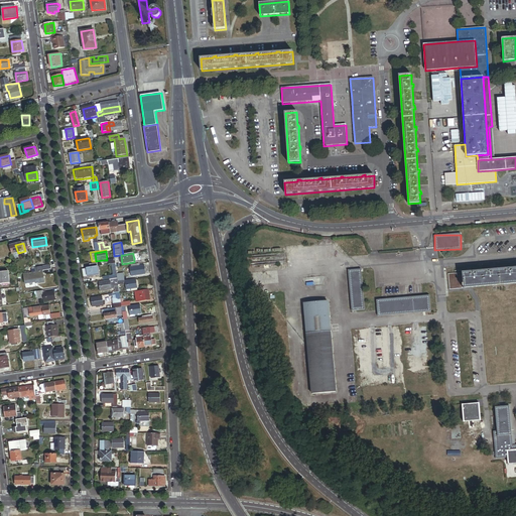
[(144,265),(138,266),(133,267),(135,275),(146,274),(144,265)]
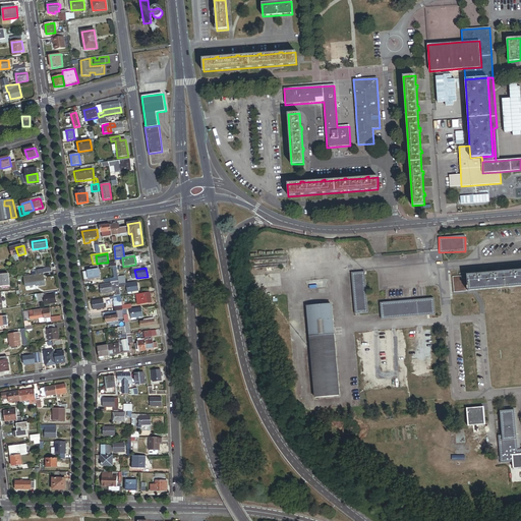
[(100,278),(99,269),(91,271),(88,271),(89,280),(100,278)]
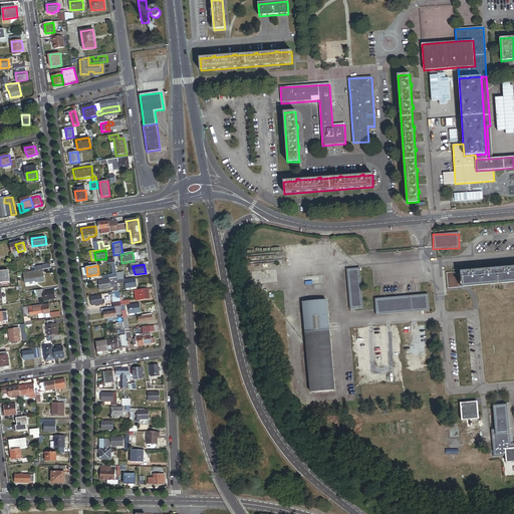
[(115,266),(111,266),(112,274),(102,275),(103,279),(113,278),(117,277),(117,276),(115,266)]
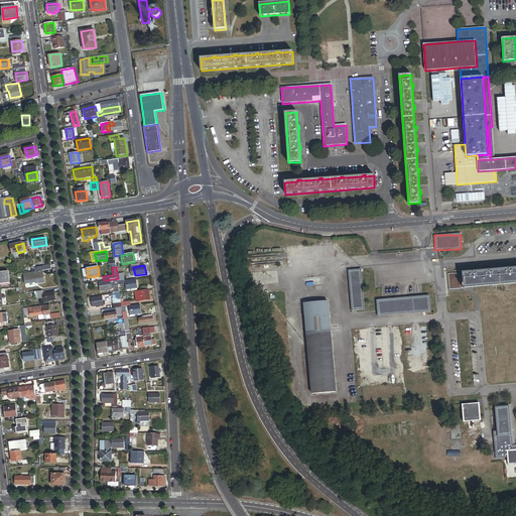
[(515,268),(463,273),(465,288),(515,283),(515,268)]
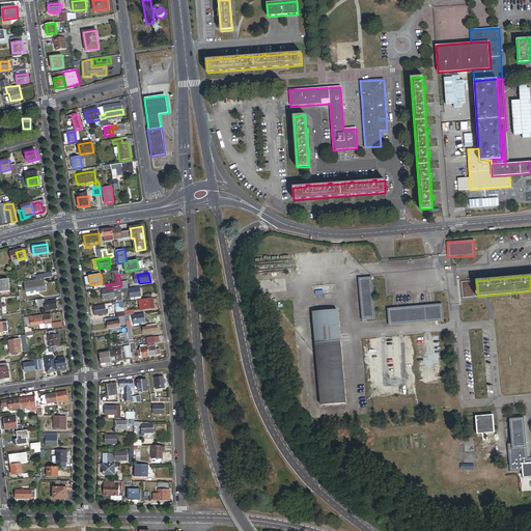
[(359,279),(363,319),(374,318),(371,278),(359,279)]
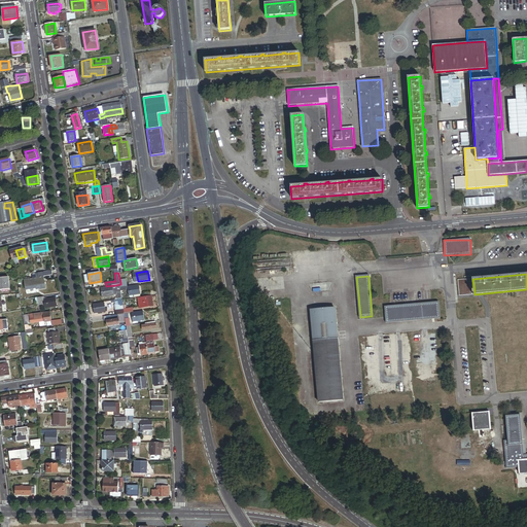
[(8,277),(0,277),(0,289),(10,289),(8,277)]
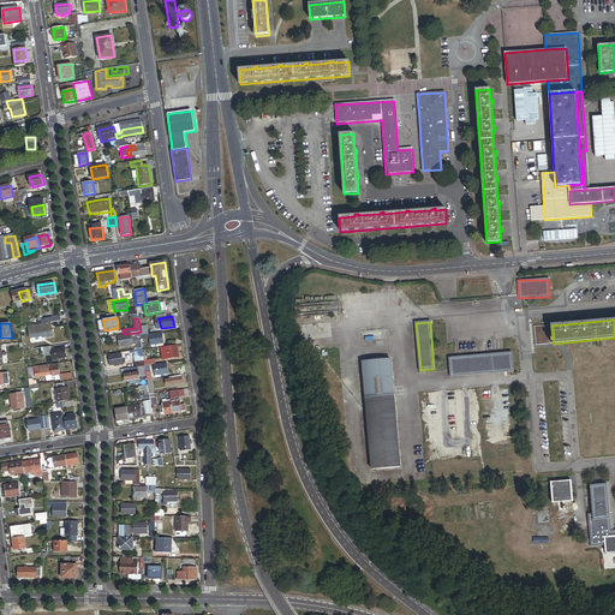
[(46,339),(53,338),(51,323),(42,324),(39,324),(28,327),(30,339),(42,338),(42,339),(46,338),(46,339)]
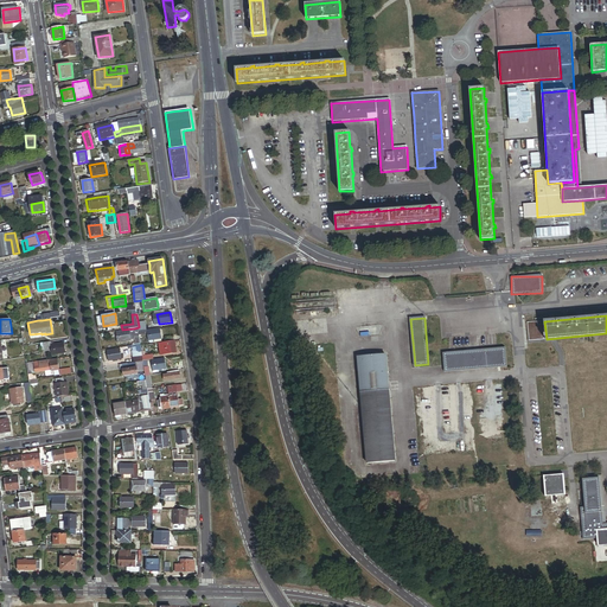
[(163,338),(160,328),(147,331),(149,340),(154,340),(161,339),(163,338)]
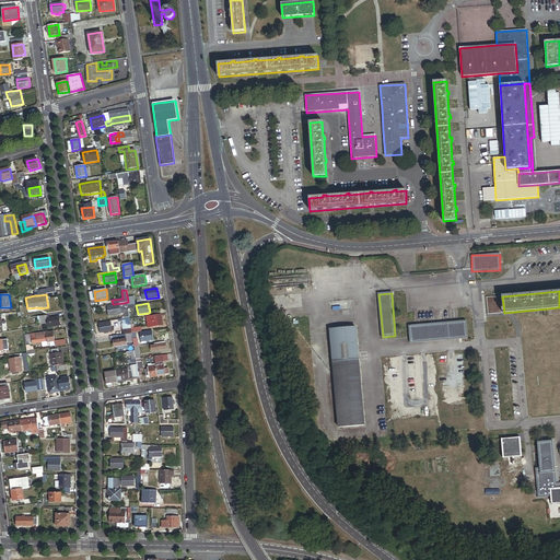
[(119,310),(119,305),(107,306),(109,316),(123,314),(121,310),(119,310)]
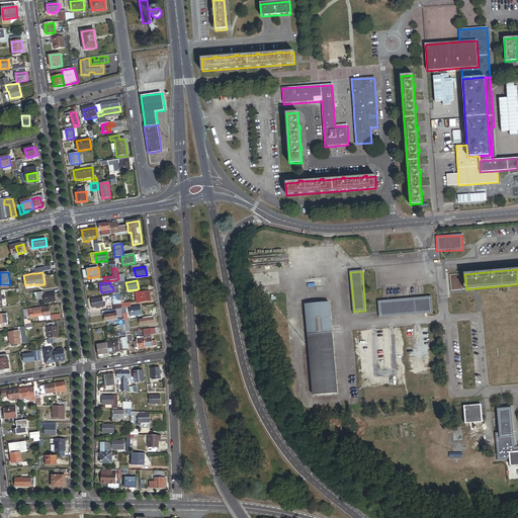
[(151,300),(150,290),(149,291),(142,292),(141,292),(142,295),(142,298),(143,301),(151,300)]
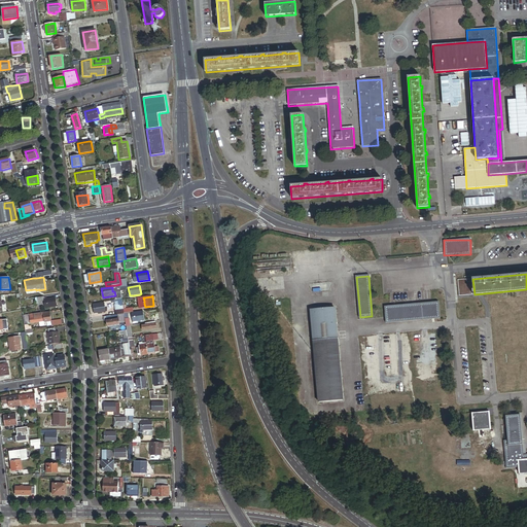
[(56,299),(45,300),(45,301),(46,308),(58,307),(56,299)]
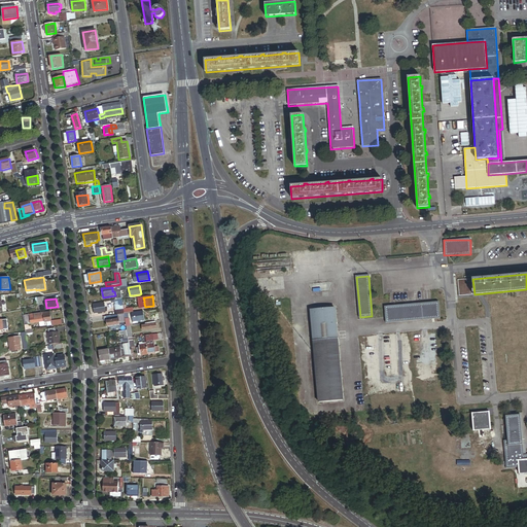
[(125,309),(124,306),(121,306),(121,305),(119,305),(118,300),(115,301),(115,304),(115,306),(115,311),(116,315),(118,314),(120,314),(125,313),(125,309)]
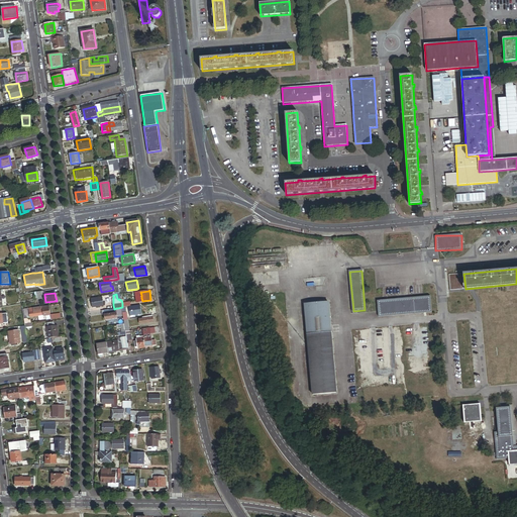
[(378,301),(379,316),(431,312),(429,297),(378,301)]
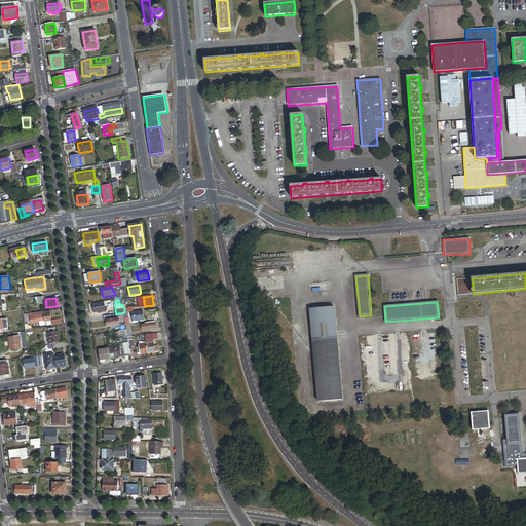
[(105,303),(94,304),(95,312),(106,311),(105,303)]
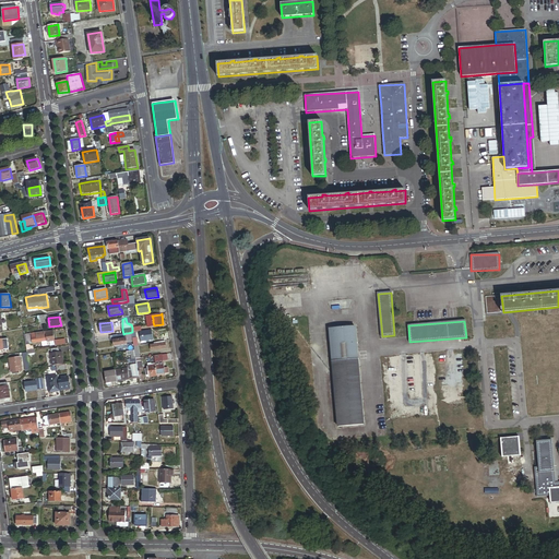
[(330,329),(339,427),(364,425),(355,326),(330,329)]
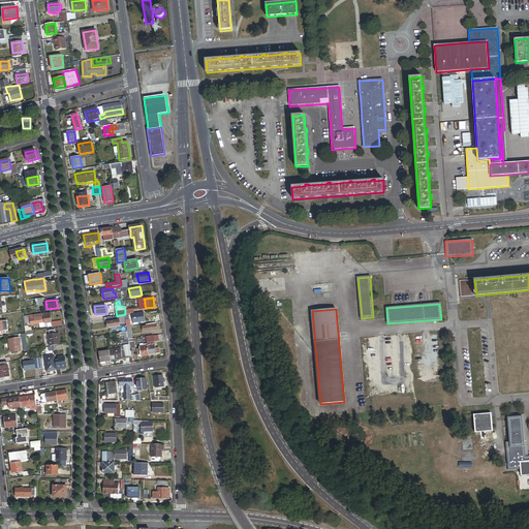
[(50,316),(50,313),(35,315),(35,316),(31,317),(32,325),(45,322),(47,323),(53,322),(52,315),(50,316)]
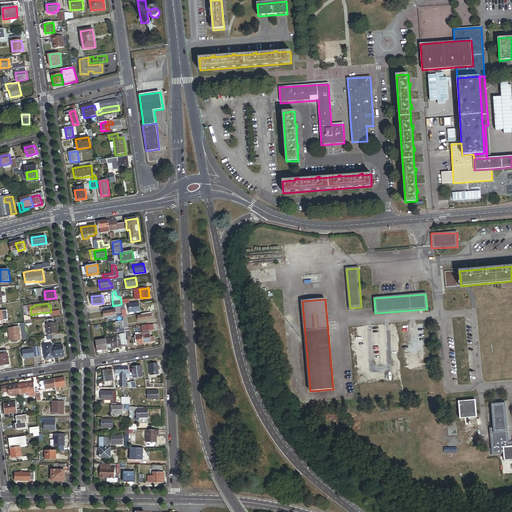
[(139,303),(128,304),(128,305),(129,310),(129,312),(140,311),(139,303)]
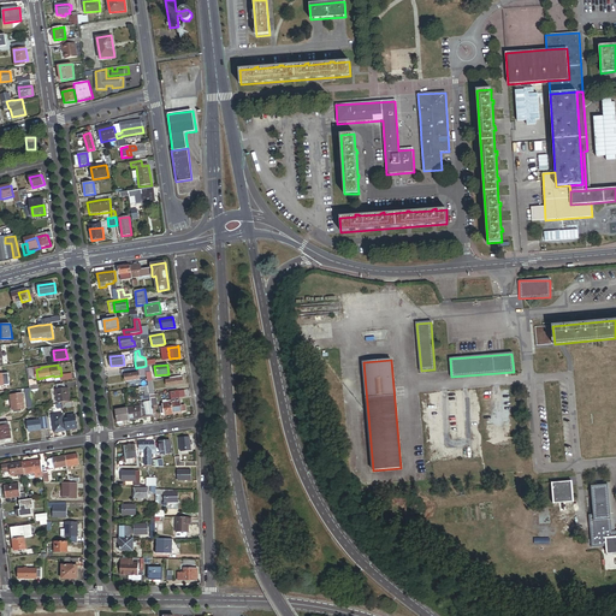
[(64,384),(57,385),(57,390),(55,390),(58,403),(70,402),(67,388),(65,389),(64,384)]
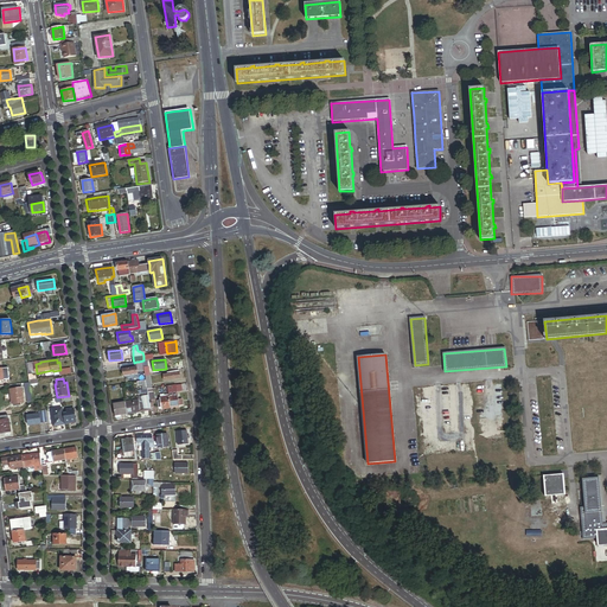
[(144,390),(148,389),(147,382),(147,381),(138,382),(139,387),(144,387),(144,390)]
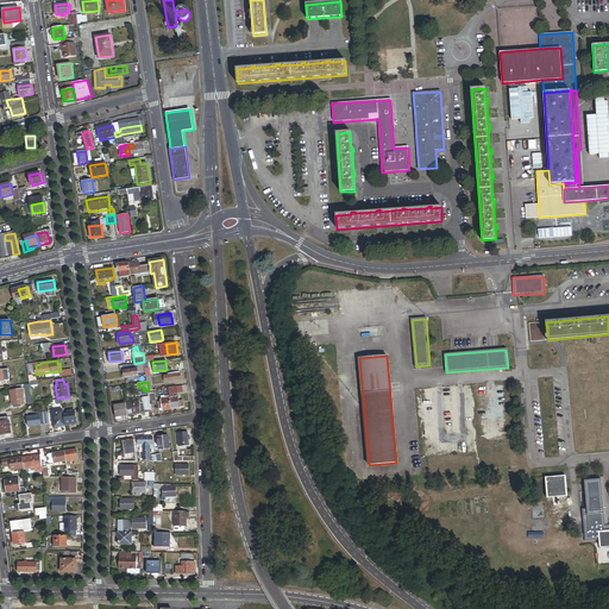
[(23,390),(11,391),(13,406),(14,406),(22,405),(24,405),(23,390)]
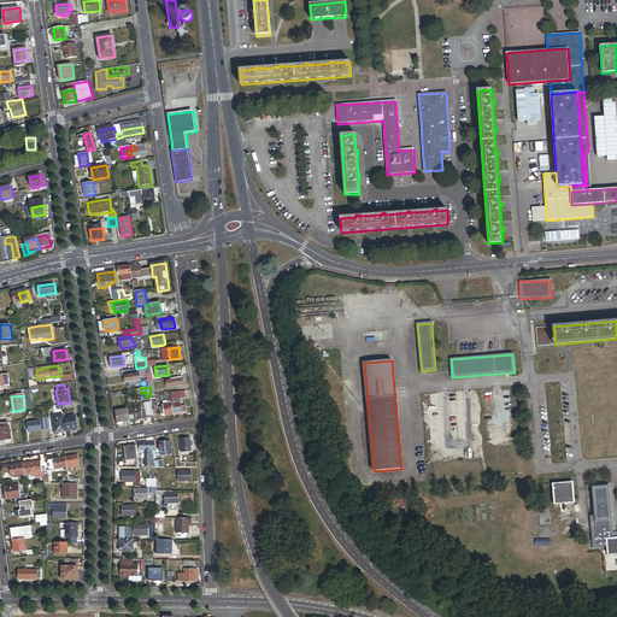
[(152,407),(152,401),(141,404),(141,407),(141,409),(146,407),(147,415),(142,416),(144,419),(154,418),(152,407)]
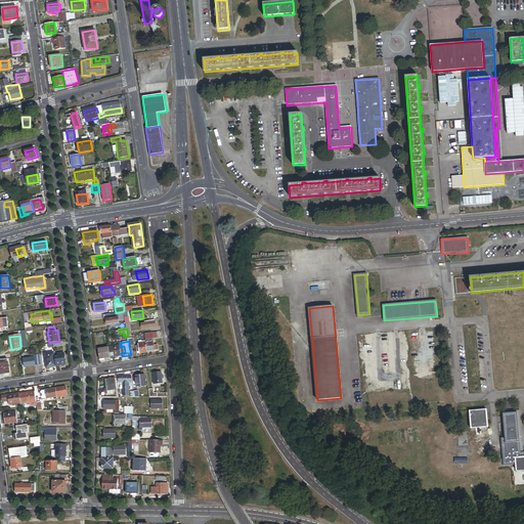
[(155,345),(154,341),(146,343),(147,352),(156,350),(155,347),(157,347),(156,345),(155,345)]
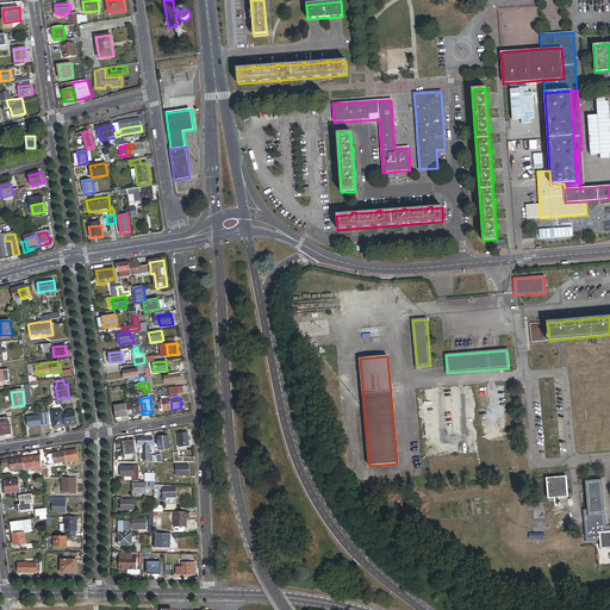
[(172,410),(170,399),(161,400),(162,402),(163,410),(163,411),(172,410)]
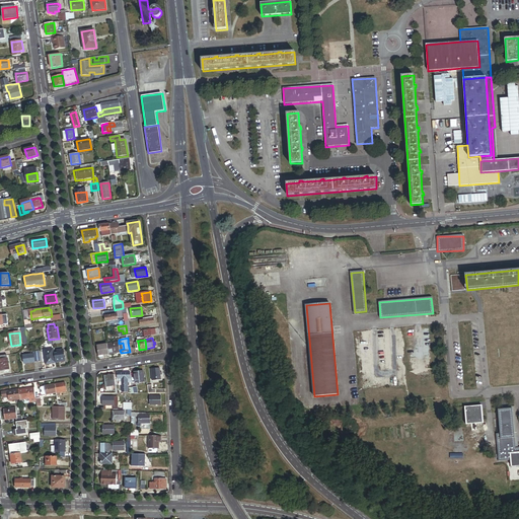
[(119,343),(107,344),(107,345),(108,355),(121,353),(120,350),(119,344),(119,343)]
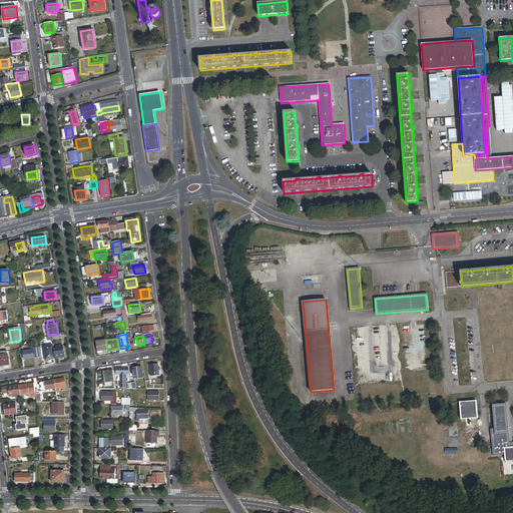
[(107,351),(106,341),(96,342),(98,352),(107,351)]
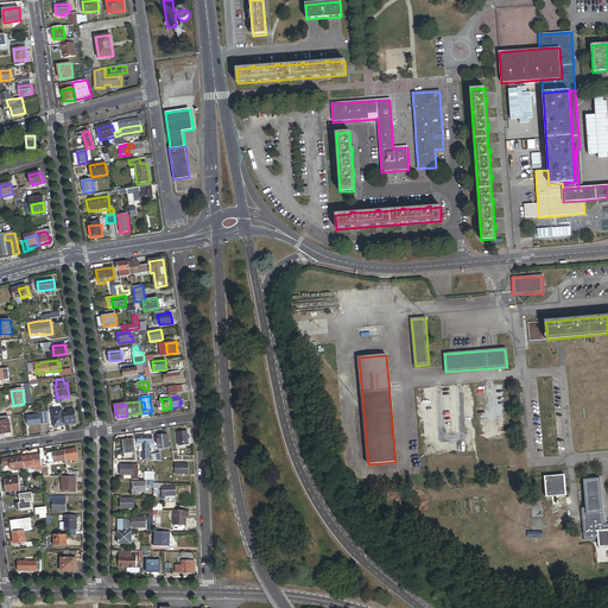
[(65,425),(64,415),(63,415),(62,409),(52,410),(55,428),(67,426),(65,425)]
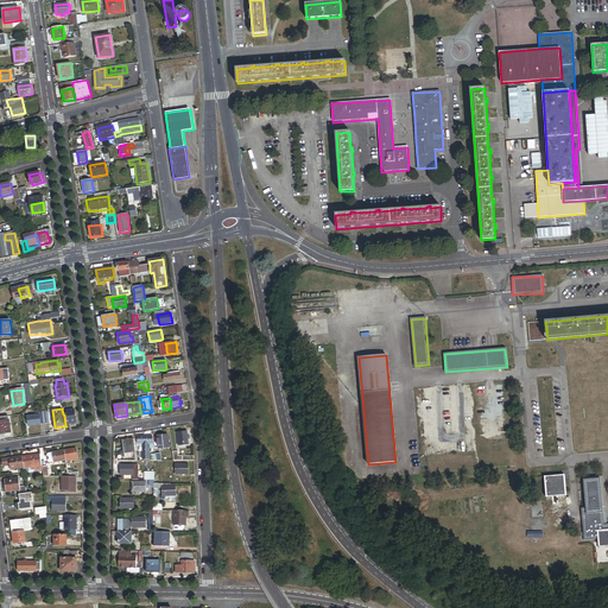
[(68,415),(64,415),(65,425),(77,423),(75,413),(68,415)]
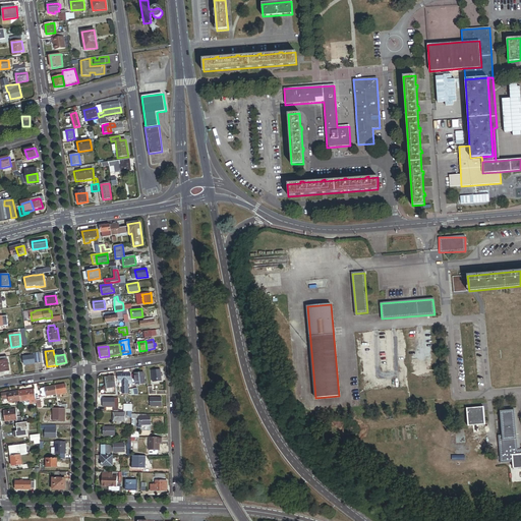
[(36,363),(34,356),(23,357),(24,365),(36,363)]
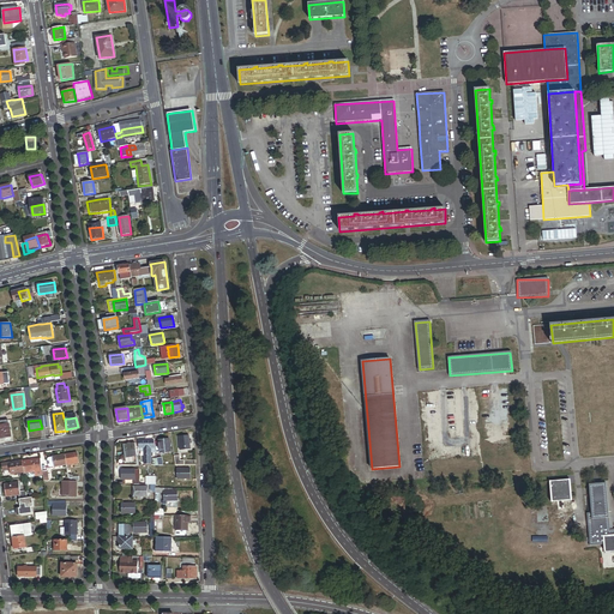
[(10,425),(0,426),(0,439),(12,438),(10,425)]
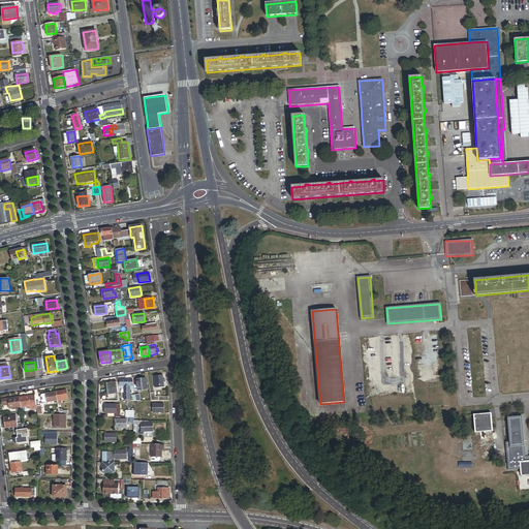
[(163,375),(154,376),(156,389),(164,387),(163,375)]
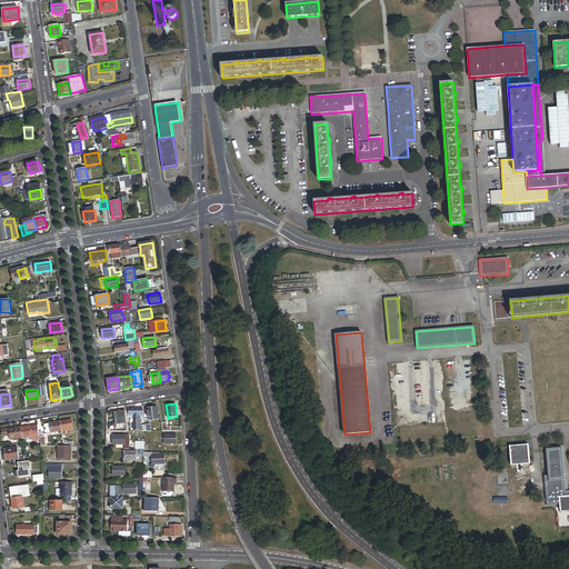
[(158,407),(148,408),(149,420),(159,419),(158,407)]
